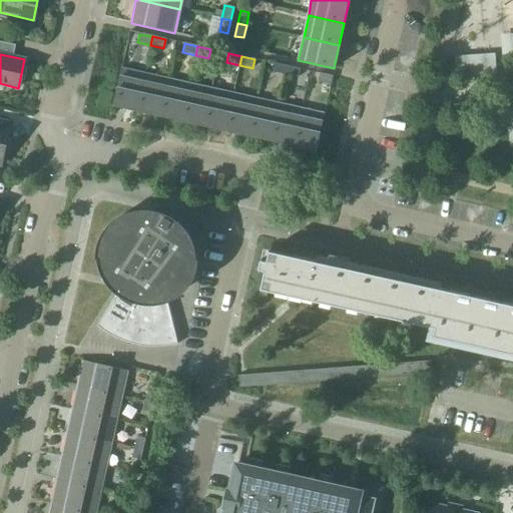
[(484,57),(465,58),(466,74),(485,72),(485,71),(494,70),(493,58),(484,58),(484,57)]
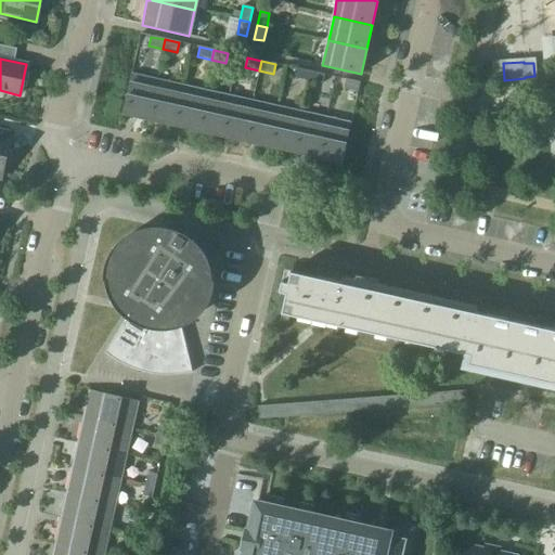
[(294,78),(308,81),(310,72),(296,68),(294,78)]
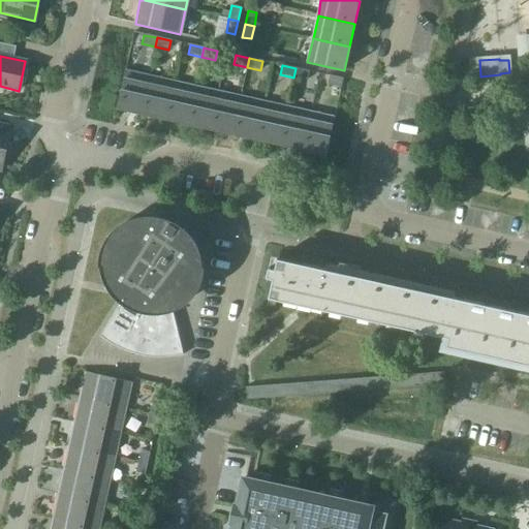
[(296,68),(293,78),(307,81),(309,71),(296,68)]
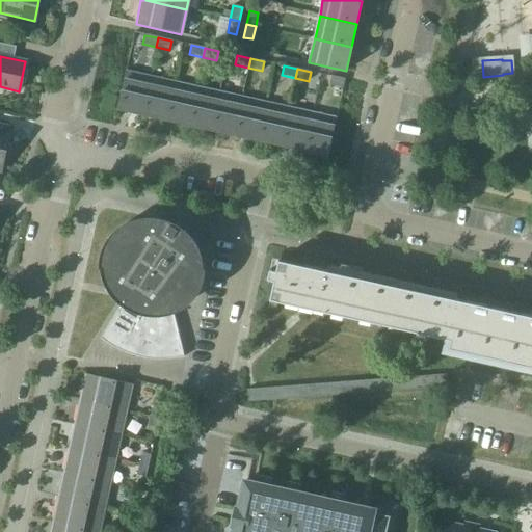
[(117,109),(140,114),(144,101),(150,78),(126,72),(117,109)]
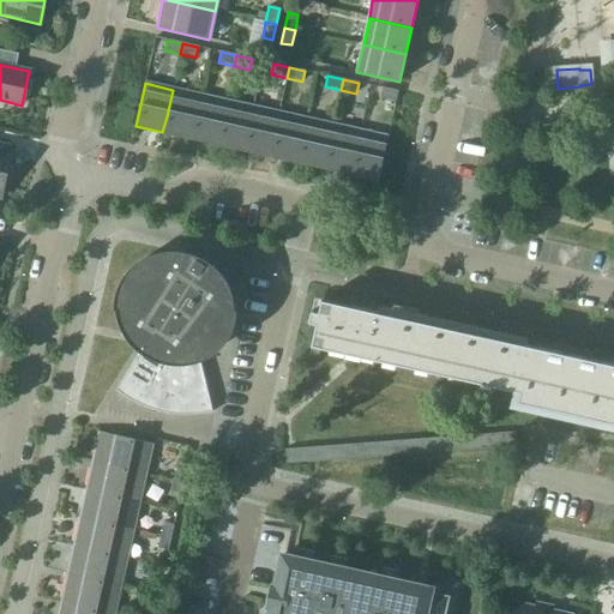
[(398,92),(383,88),(380,98),(396,102),(398,92)]
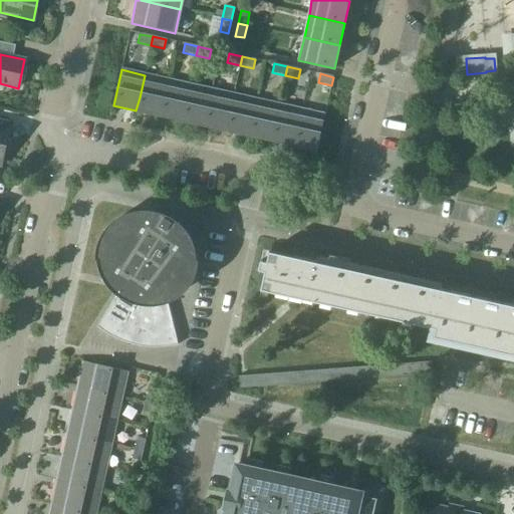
[(136,110),(159,115),(164,97),(168,80),(145,75),(140,97),(136,110)]
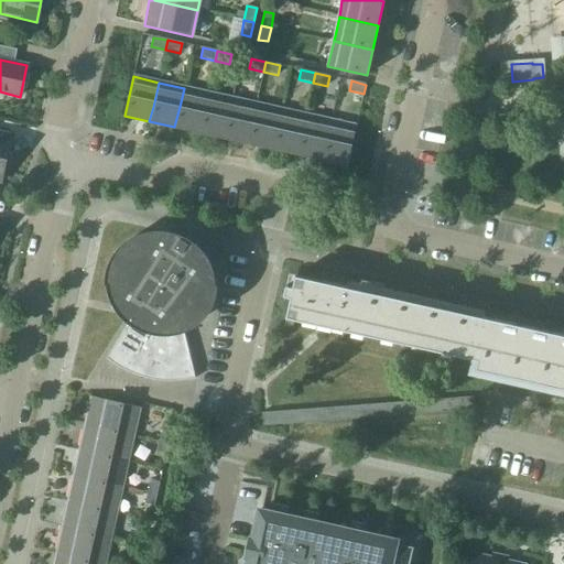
[(174,127),(198,132),(207,93),(184,88),(180,107),(174,127)]
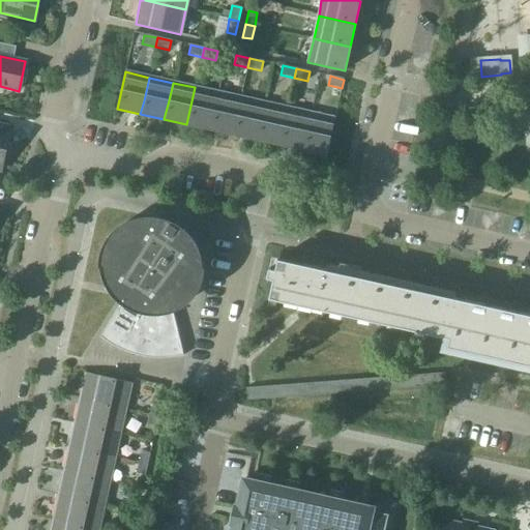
[(186,124),(210,129),(218,92),(195,87),(186,124)]
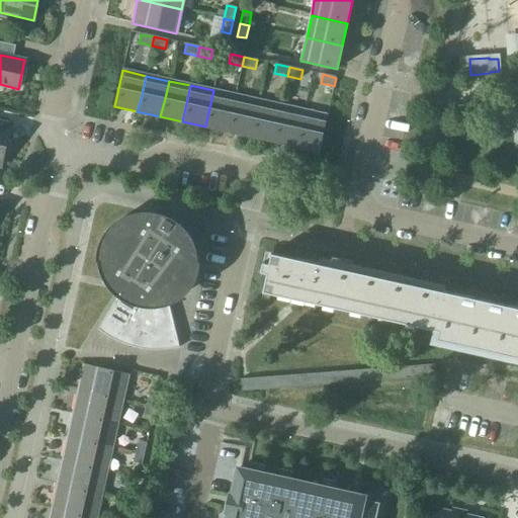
[(205,126),(228,132),(235,98),(236,95),(213,90),(205,126)]
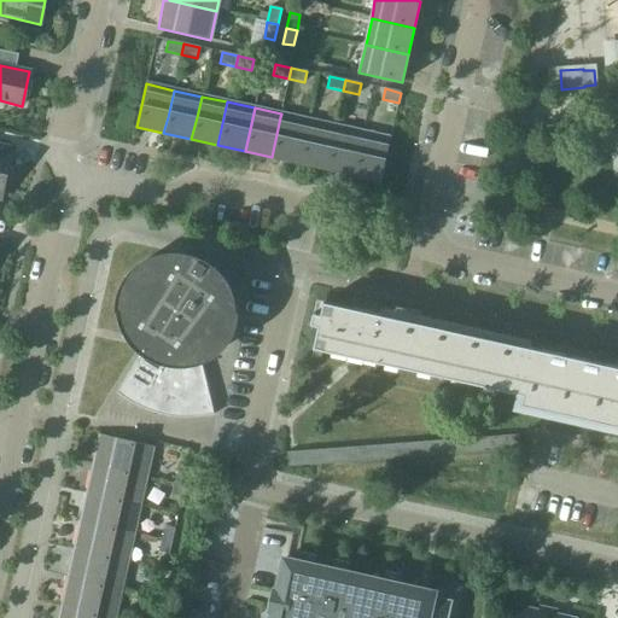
[(272,157),(298,163),(308,120),(281,114),(280,117),(272,157)]
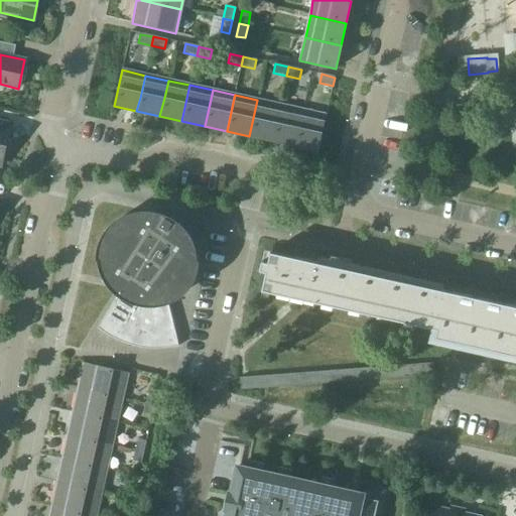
[(249,136),(272,141),(279,105),(257,100),(249,136)]
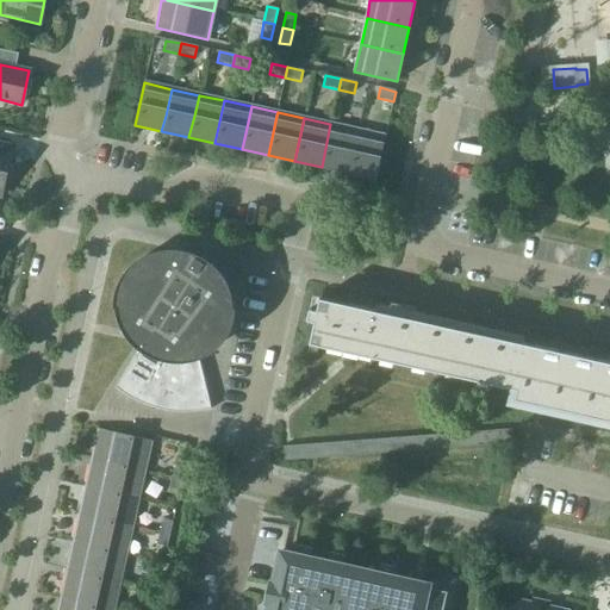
[(322,167),(348,173),(358,130),(330,124),(322,167)]
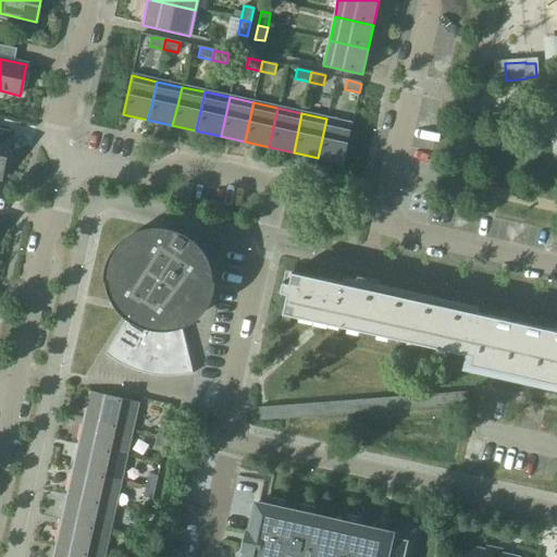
[(326,119),(318,158),(343,163),(351,124),(326,119)]
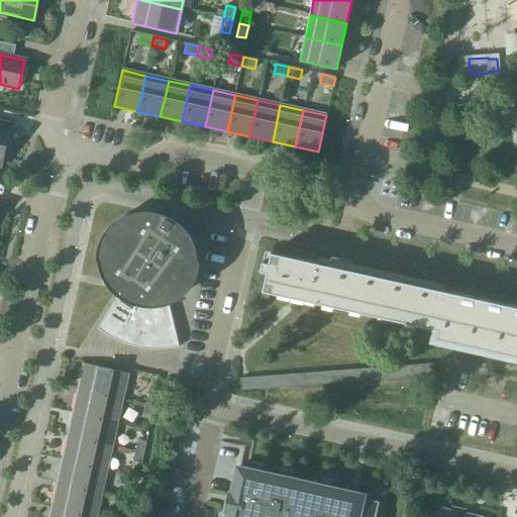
[(8,139),(7,138),(10,125),(0,122),(0,166),(1,167),(4,153),(5,152),(6,152),(7,151),(9,150),(9,148),(10,147),(10,145),(10,143),(10,142),(9,140),(8,139)]
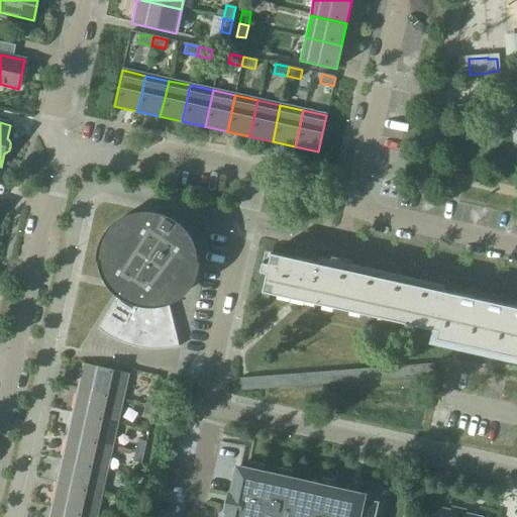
[(99,329),(100,329),(104,333),(109,336),(114,338),(119,341),(124,343),(129,345),(134,346),(139,347),(144,348),(150,349),(156,349),(162,349),(167,348),(172,348),(178,346),(178,347),(179,347),(168,301),(172,300),(175,298),(178,297),(181,295),(184,292),(186,290),(189,287),(191,284),(193,281),(194,278),(195,274),(196,271),(197,267),(197,264),(197,260),(197,255),(196,251),(195,247),(194,243),(192,240),(191,236),(189,233),(186,230),(184,227),(181,224),(182,223),(181,222),(179,226),(167,219),(167,218),(166,218),(165,218),(161,217),(158,216),(153,215),(149,214),(145,214),(141,214),(137,214),(133,215),(129,216),(126,217),(121,219),(118,220),(115,222),(112,225),(110,227),(107,230),(105,233),(103,236),(102,239),(101,243),(100,246),(99,250),(99,253),(99,257),(99,262),(100,266),(100,269),(102,273),(103,277),(105,280),(107,284),(109,287),(112,290),(115,292),(118,295),(97,329),(98,330),(99,329)]
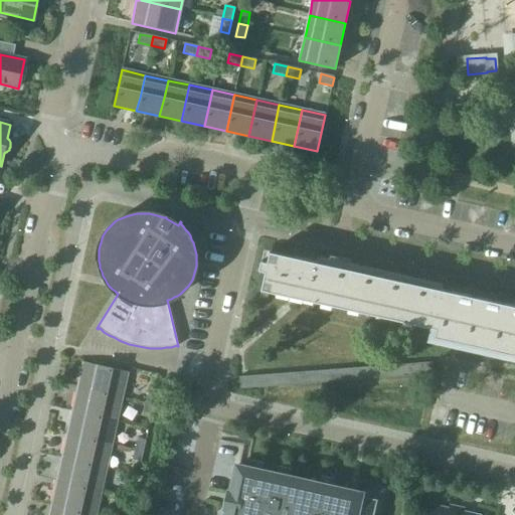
[(435,337),(514,354),(514,306),(270,251),(268,262),(262,261),(260,271),(266,272),(262,290),(267,291),(267,288),(264,288),(265,284),(296,291),(295,298),(436,329),(435,337)]
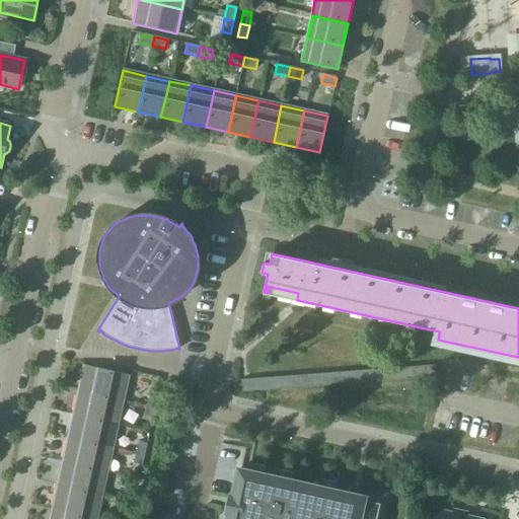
[(84,365),(79,389),(123,399),(128,375),(84,365)]
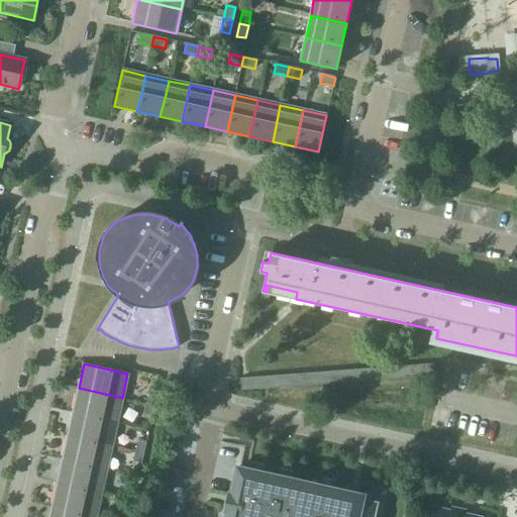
[(433,364),(240,379),(241,391),(434,376),(433,364)]
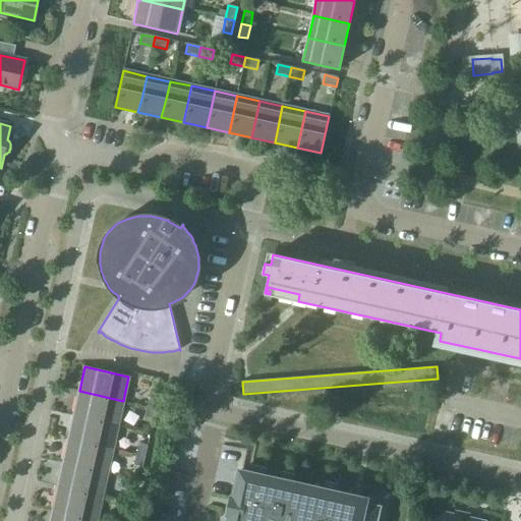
[(79,391),(73,415),(117,425),(123,401),(79,391)]
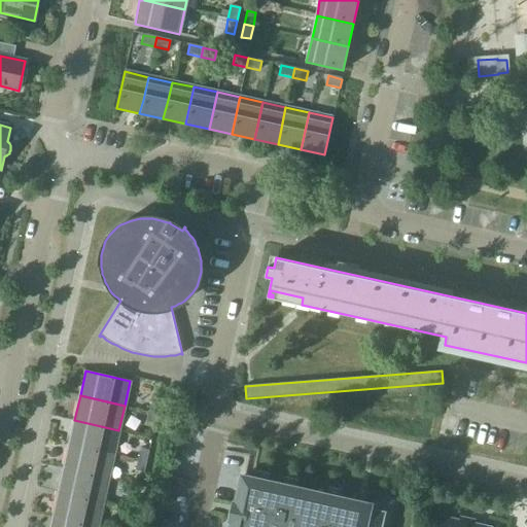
[(191,410),(192,401),(194,397),(182,395),(179,407),(191,410)]
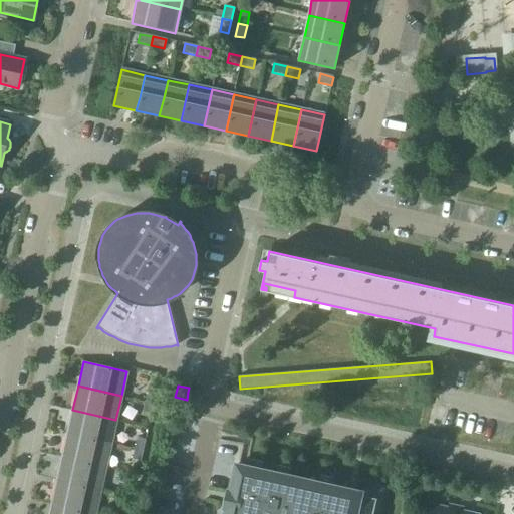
[(147,391),(145,402),(154,403),(156,393),(147,391)]
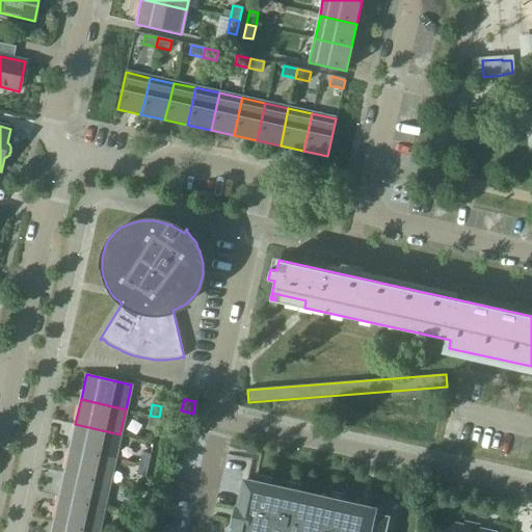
[(159,417),(150,416),(148,426),(156,428),(159,417)]
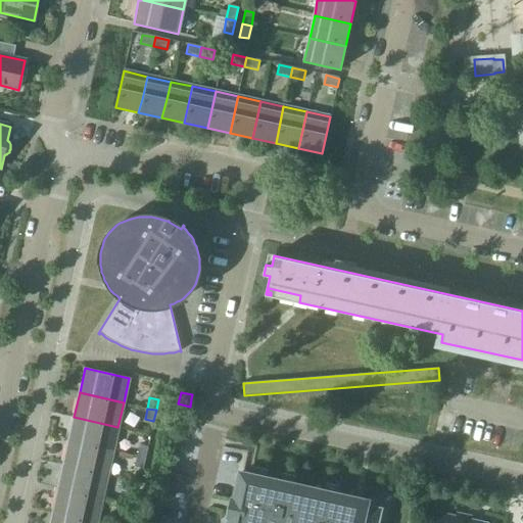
[(74,417),(68,440),(112,450),(117,427),(74,417)]
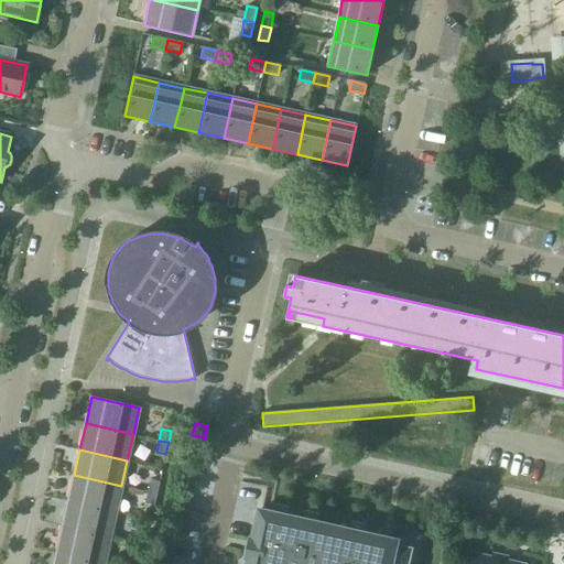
[(74,475),(68,500),(116,511),(121,486),(74,475)]
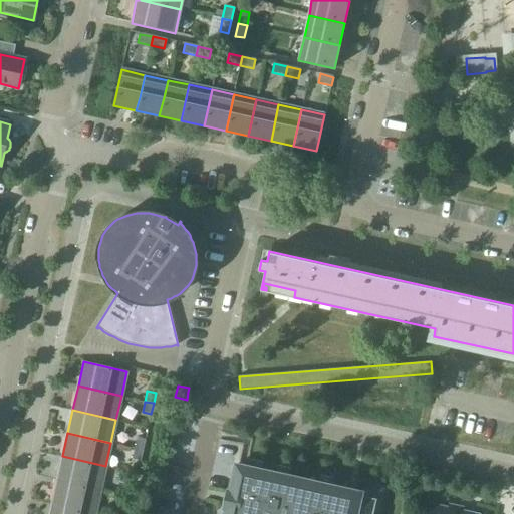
[(137,438),(134,448),(143,450),(146,440),(137,438)]
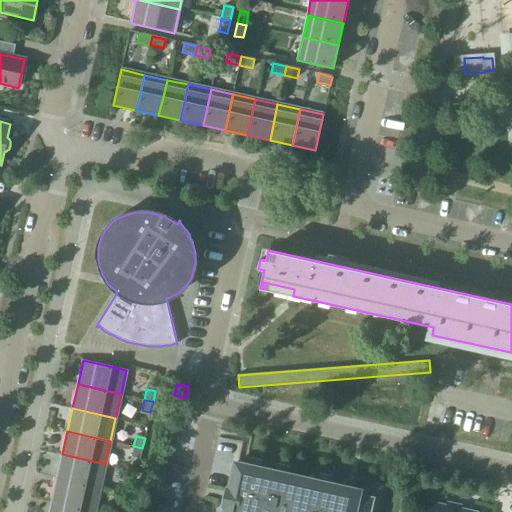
[(142,448),(133,446),(131,457),(140,459),(142,448)]
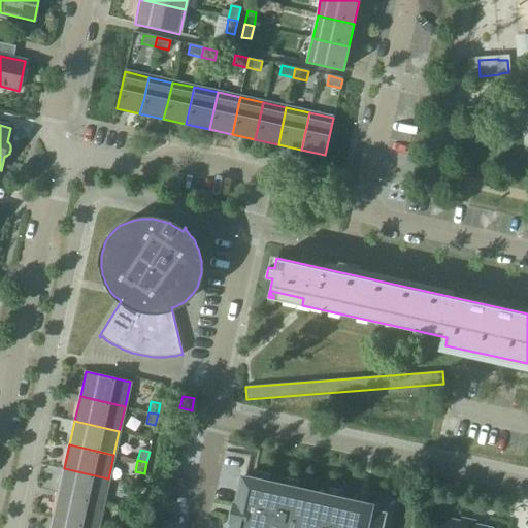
[(64,468),(59,493),(103,503),(108,479),(64,468)]
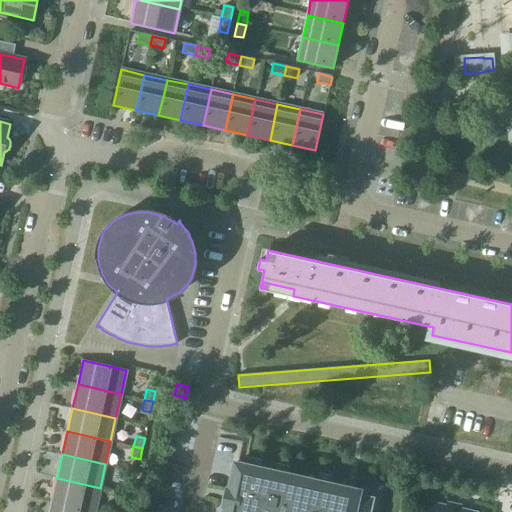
[(236,463),(224,511),(369,511),(372,500),(359,497),(360,491),(236,463)]
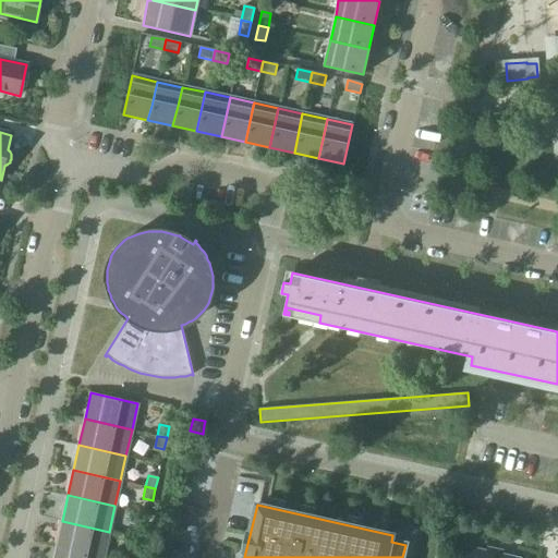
[(62,521),(56,547),(102,557),(109,532),(62,521)]
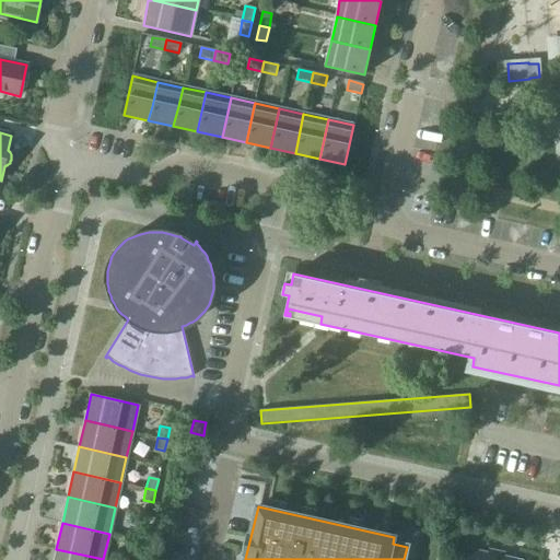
[(146,531),(143,541),(152,544),(155,533),(146,531)]
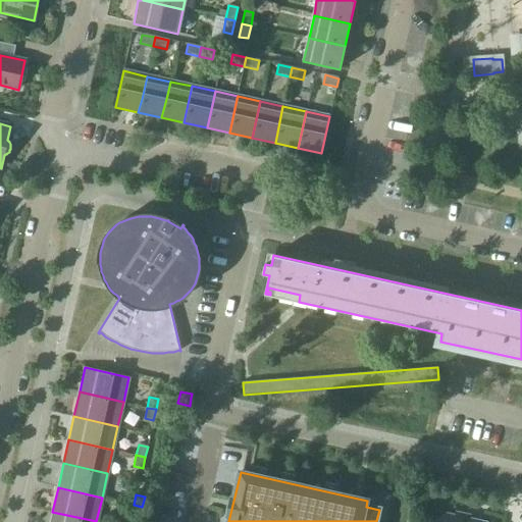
[(142,507),(134,505),(131,516),(140,518),(142,507)]
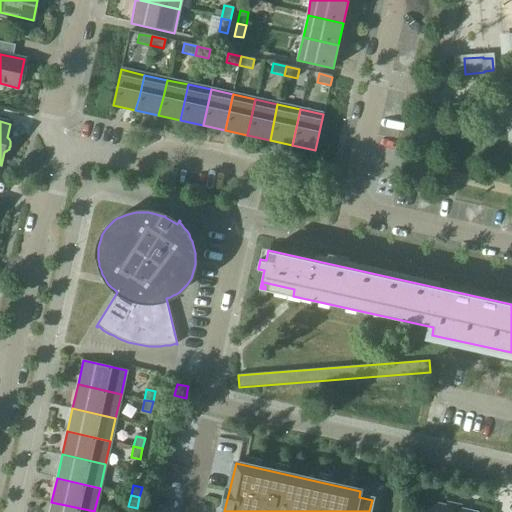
[(51,502),(49,511),(94,511),(51,502)]
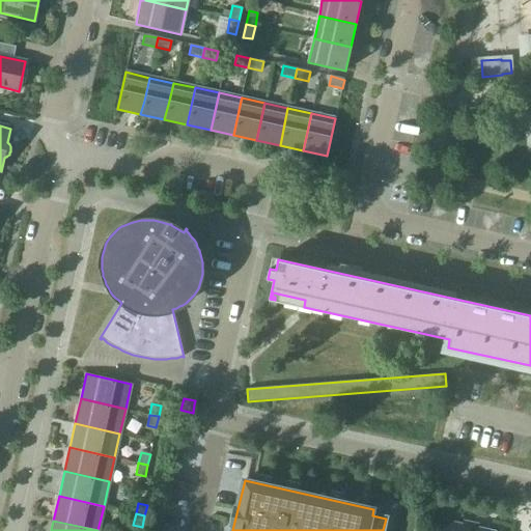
[(463,525),(446,521),(443,530),(492,530),(478,528),(478,524),(464,521),(463,525)]
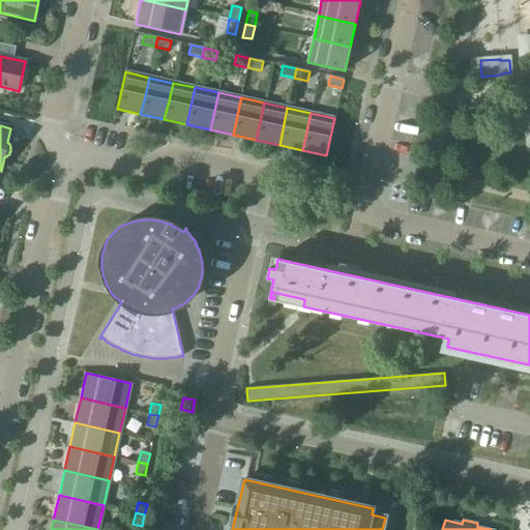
All buildings are outlined.
